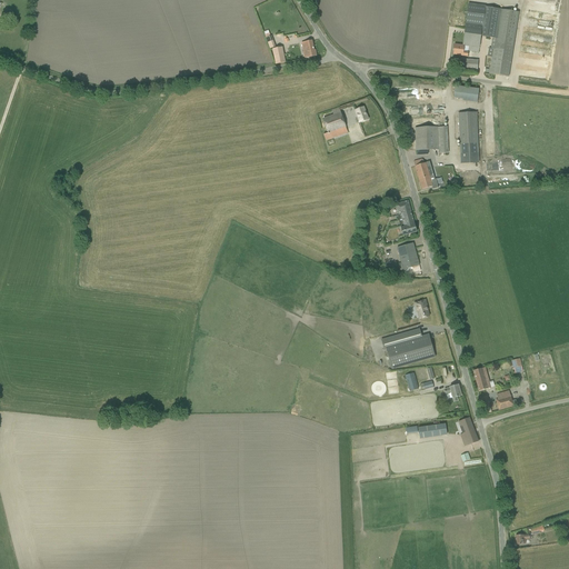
[(467,17),(462,46),(469,47),(468,51),(479,52),(481,37),(486,7),(468,3),(467,17)]
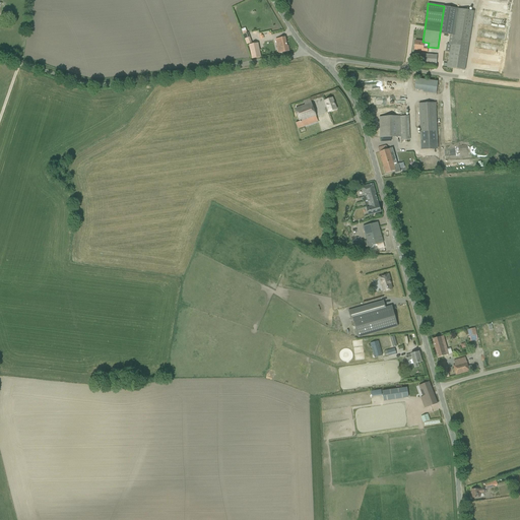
[(456,9),(444,6),(440,34),(450,35),(452,36),(456,9)]
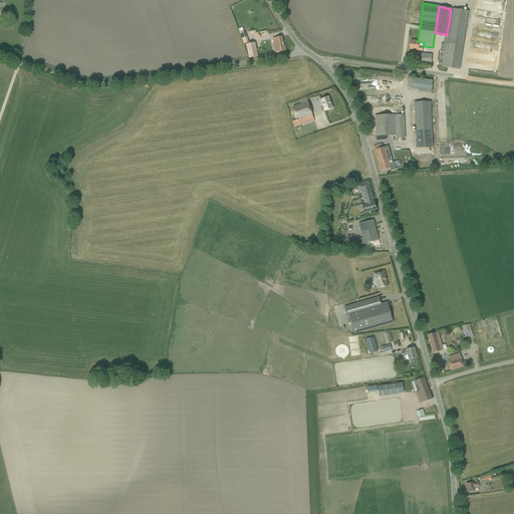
[(442,43),(441,51),(445,51),(442,66),(459,69),(460,64),(469,11),(454,9),(451,9),(447,35),(445,34),(444,39),(444,44),(442,43)]
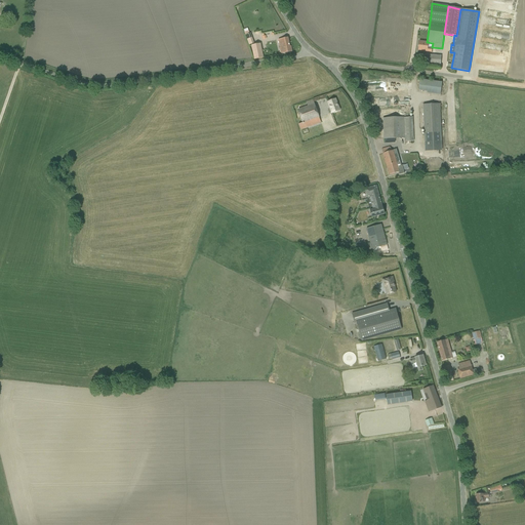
[(245,35),(249,45),(254,44),(250,33),(245,35)]
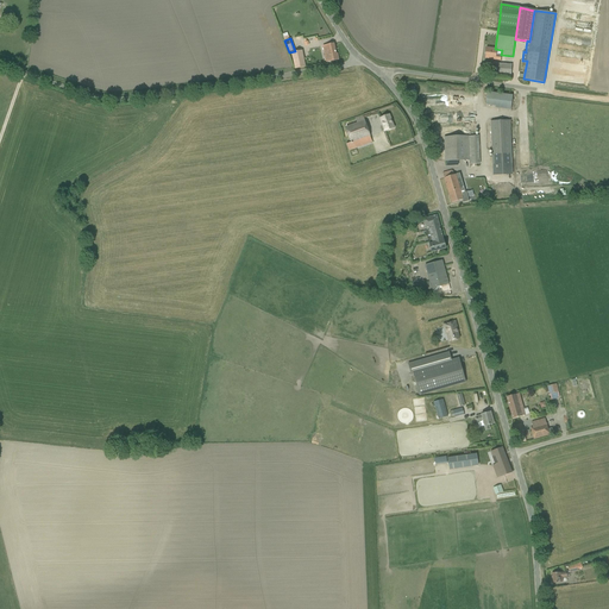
[(322,46),(326,63),(339,61),(338,54),(336,54),(334,44),(322,46)]
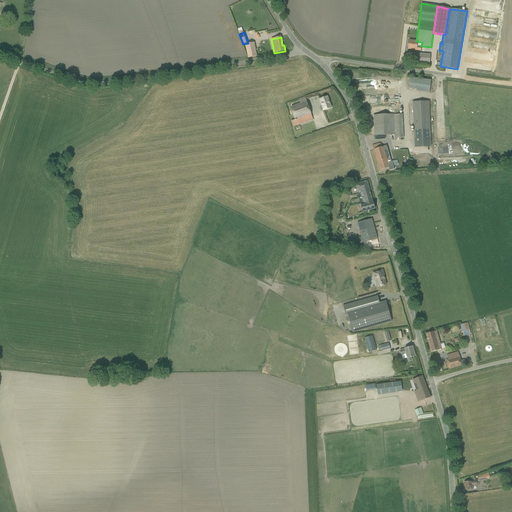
[(409,40),(408,50),(421,51),(421,46),(422,42),(416,41),(411,40),(409,40)]
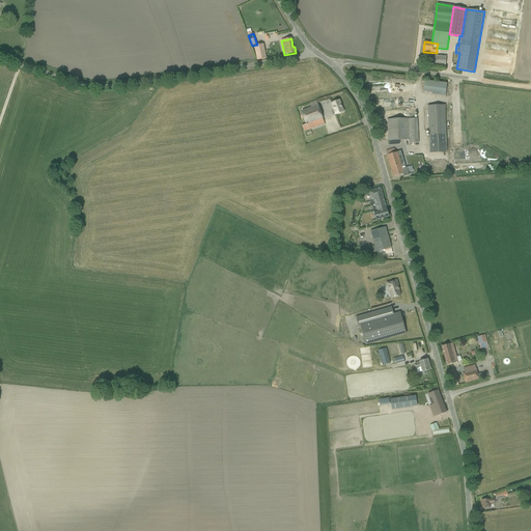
[(263,45),(254,47),(257,60),(267,58),(263,45)]
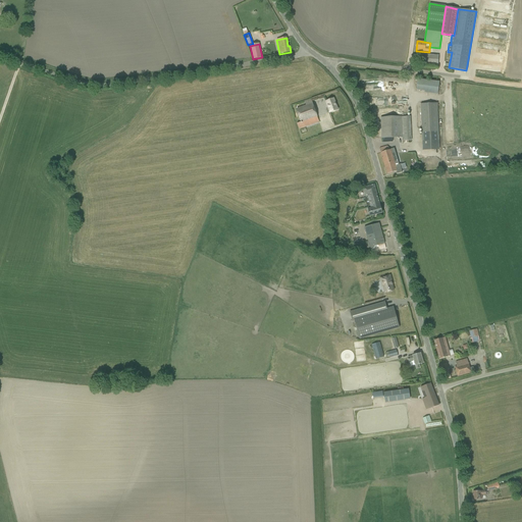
[(422,54),(421,63),(421,66),(437,67),(438,56),(422,54)]
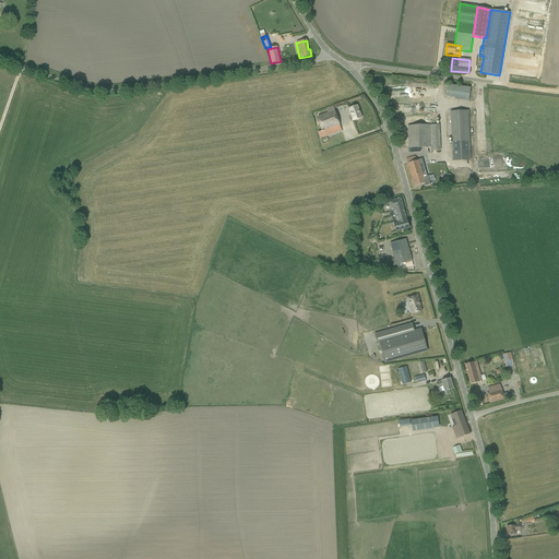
[(448,85),(445,96),(468,99),(471,87),(448,85)]
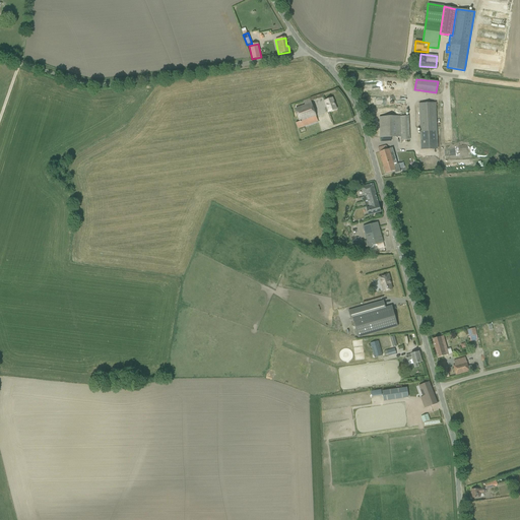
[(324,101),(328,112),(336,110),(332,99),(324,101)]
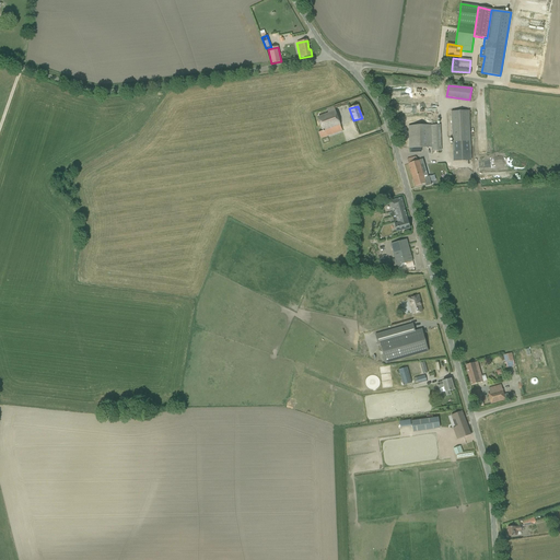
[(318,133),(321,139),(342,130),(334,107),(316,113),(323,131),(318,133)]
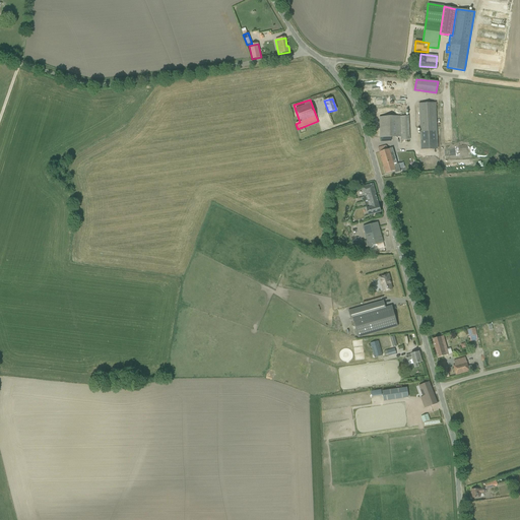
[(436,103),(419,104),(420,145),(421,149),(438,149),(436,103)]
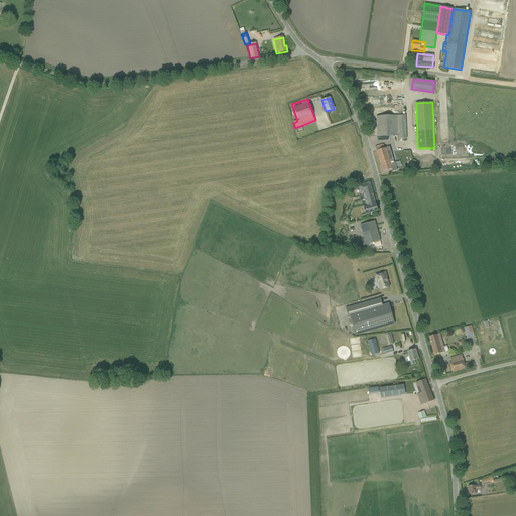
[(405,115),(381,116),(376,117),(377,141),(388,140),(388,135),(397,135),(398,139),(406,139),(405,115)]
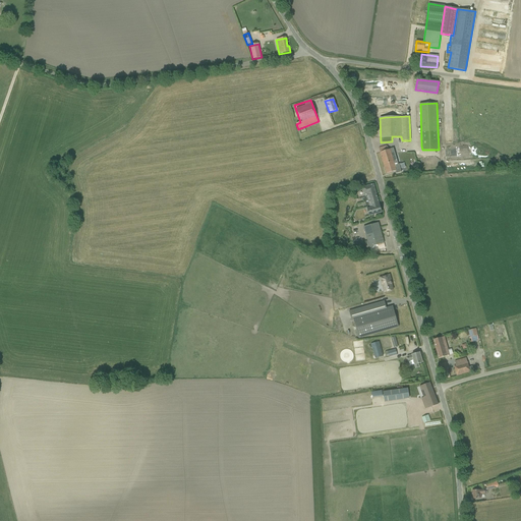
[(386,147),(384,147),(379,149),(387,174),(390,173),(396,171),(396,173),(401,172),(399,164),(398,164),(395,153),(394,153),(393,152),(394,151),(393,148),(388,150),(388,147),(386,147)]
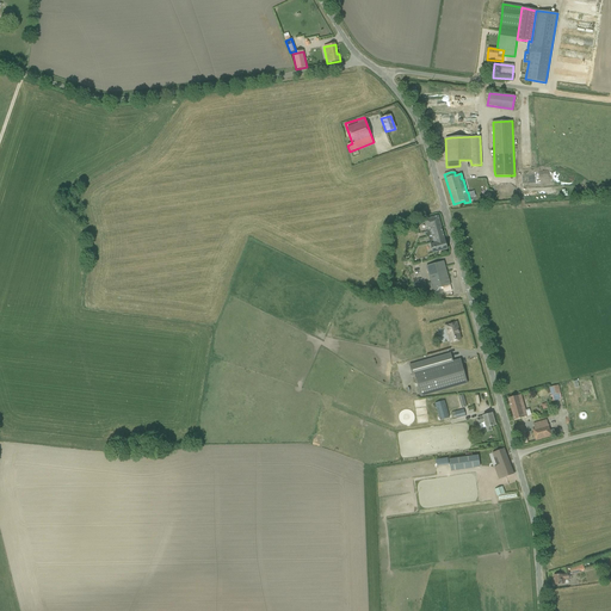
[(438,216),(432,217),(424,220),(432,253),(448,250),(438,216)]
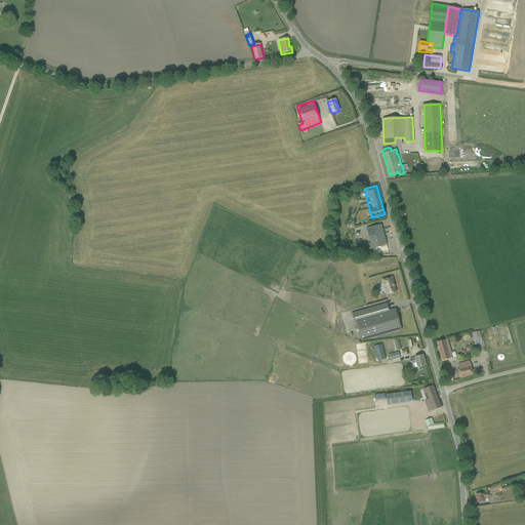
[(381,225),(366,229),(371,245),(366,247),(368,251),(372,251),(373,254),(388,250),(381,225)]
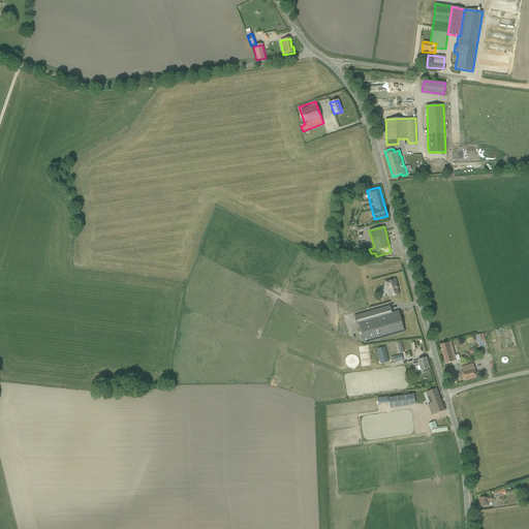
[(397,285),(396,279),(385,282),(387,290),(389,290),(391,297),(399,294),(397,286),(397,285)]
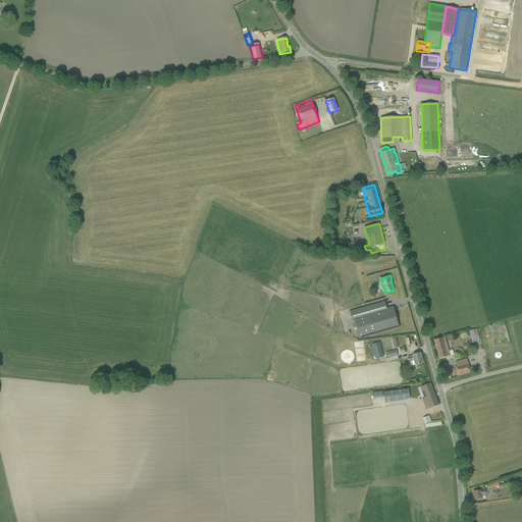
[(400,327),(394,307),(386,309),(385,302),(350,312),(352,321),(354,320),(359,338),(400,327)]
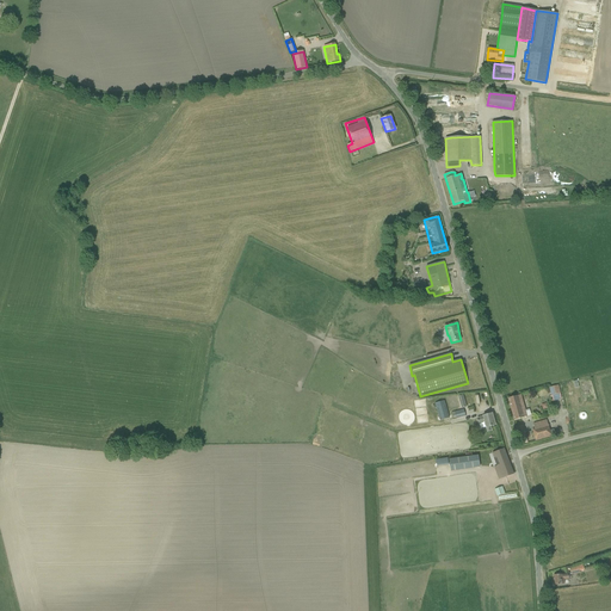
[(551,396),(560,394),(559,386),(549,388),(551,396)]
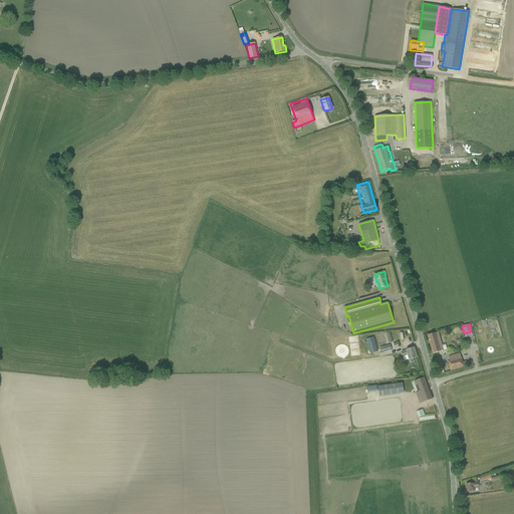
[(437,332),(432,333),(427,335),(432,353),(443,350),(441,343),(440,344),(437,332)]
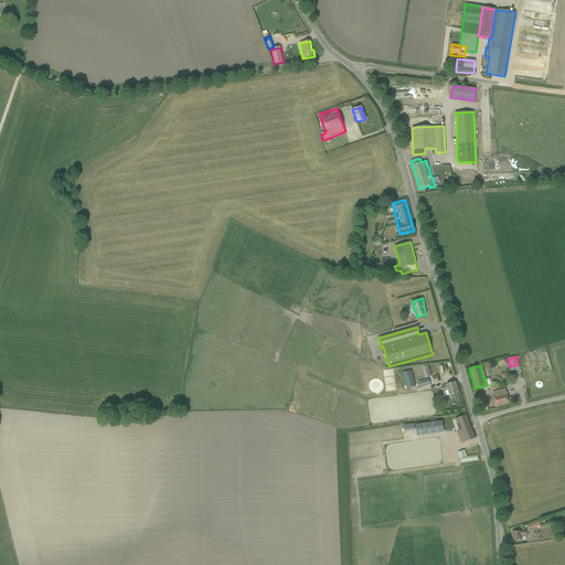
[(416,386),(411,371),(402,373),(403,379),(406,390),(416,386)]
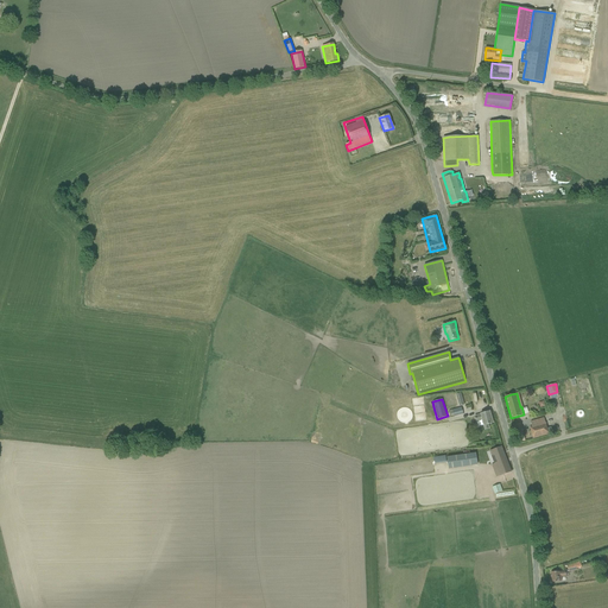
[(461,407),(449,411),(450,416),(454,415),(454,417),(463,415),(461,407)]
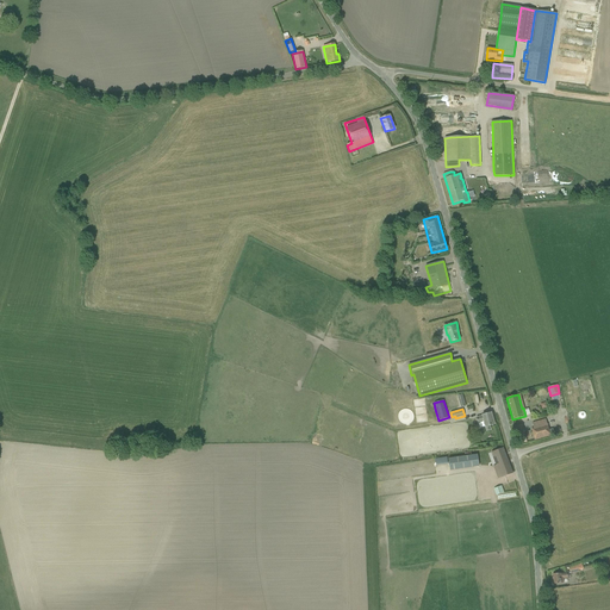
[(483,416),(475,418),(475,422),(477,421),(478,423),(481,422),(484,431),(491,430),(490,427),(495,424),(491,412),(481,415),(483,416)]
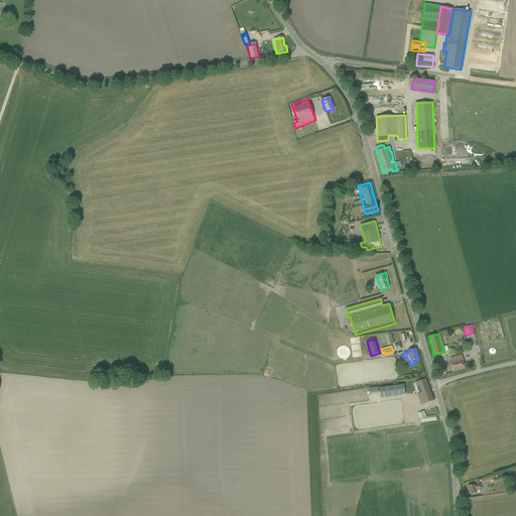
[(449,363),(450,367),(453,372),(466,368),(462,355),(450,359),(452,363),(449,363)]
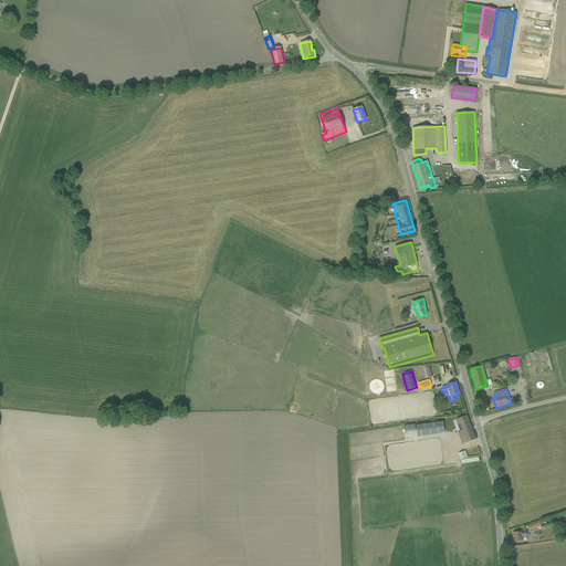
[(478,396),(481,412),(489,410),(484,394),(478,396)]
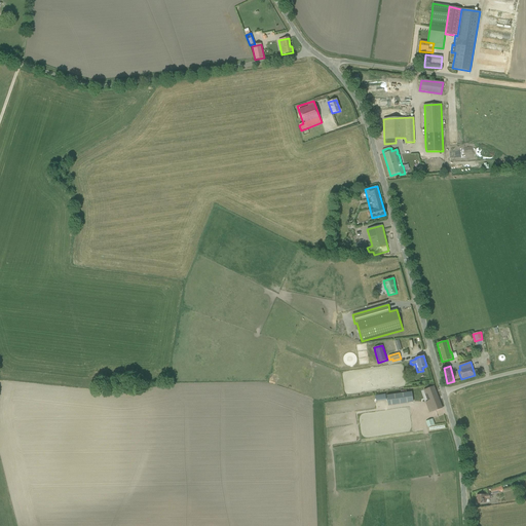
[(429,413),(442,408),(434,386),(423,390),(425,395),(424,395),(427,402),(425,403),(429,413)]
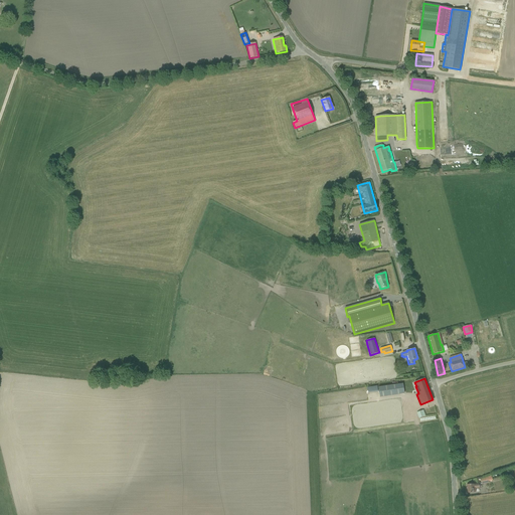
[(403,384),(398,385),(379,388),(380,397),(404,393),(403,384)]
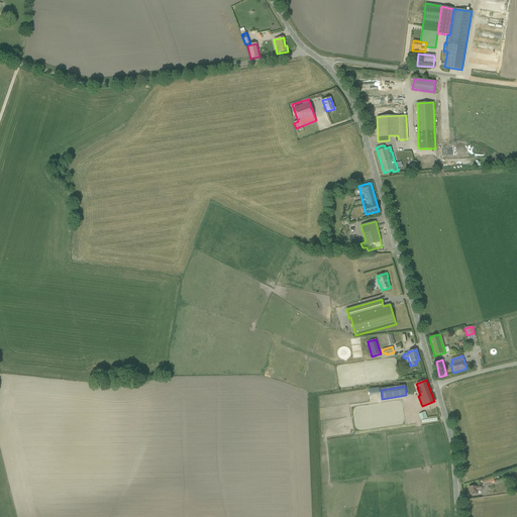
[(425,412),(420,414),(418,414),(421,420),(427,418),(425,412)]
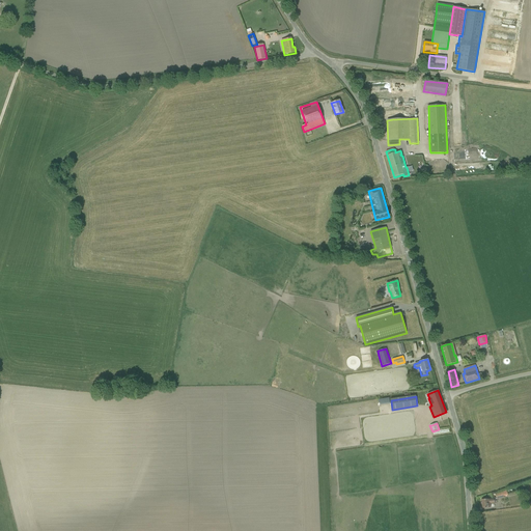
[(496,493),(496,498),(497,499),(504,498),(503,497),(507,496),(506,491),(499,492),(496,493)]
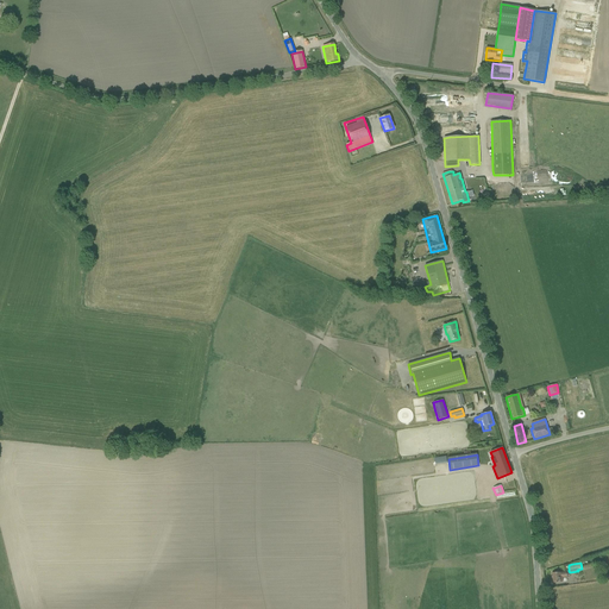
[(566,576),(567,576),(567,572),(566,572),(560,573),(560,572),(552,573),(552,583),(562,583),(562,577),(566,577),(566,576)]
